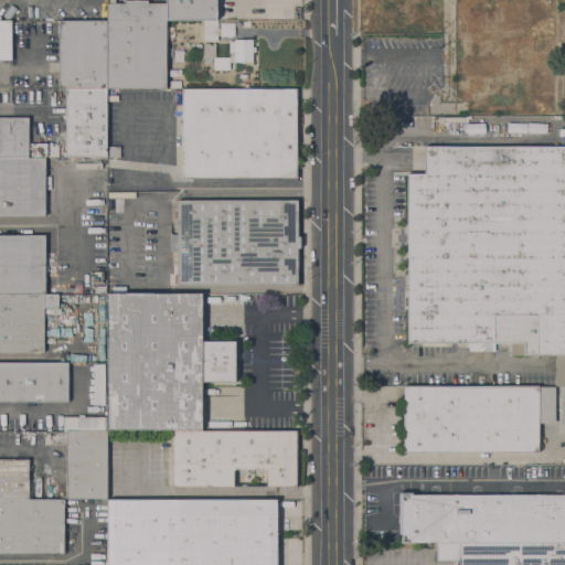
[(167,42),(167,87),(108,88),(107,3),(126,3),(126,0),(148,0),(148,3),(166,3),(167,28),(167,42)]
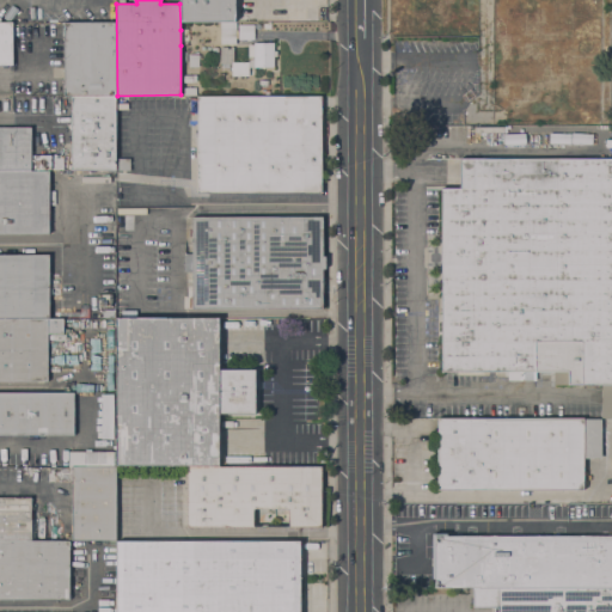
[(234,0),(236,20),(182,22),(181,0),(234,0)]
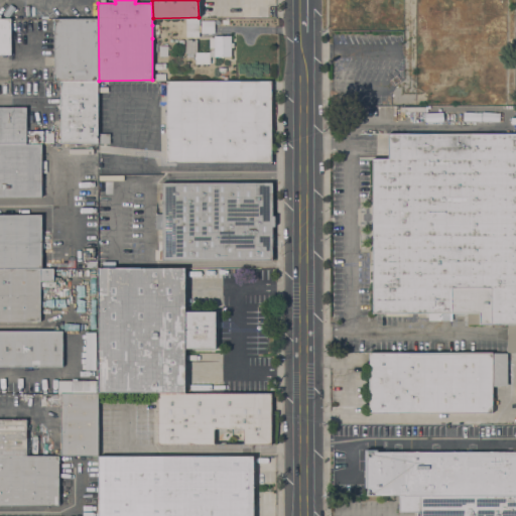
[(398,0),(398,8),(397,8),(397,9),(384,9),(384,0),(398,0)]
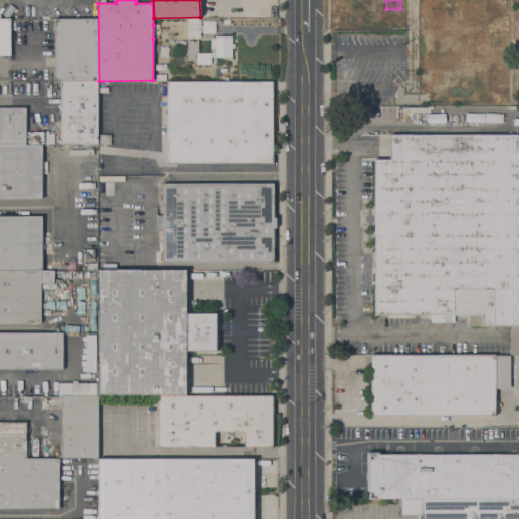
[(486,0),(486,15),(485,15),(485,27),(464,27),(464,25),(457,25),(457,7),(454,7),(454,0),(486,0)]
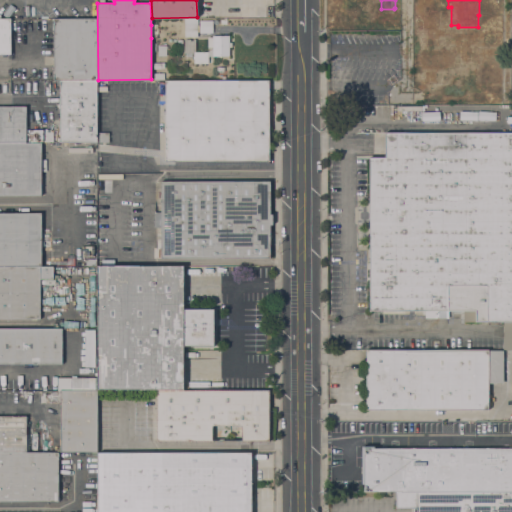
[(11,55),(0,55),(0,19),(10,19),(11,55)]
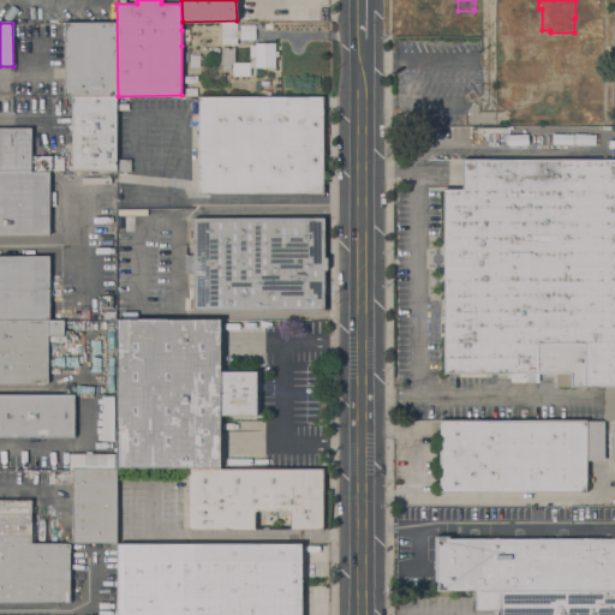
[(72,96),(65,96),(65,24),(115,24),(117,97),(72,97),(72,96)]
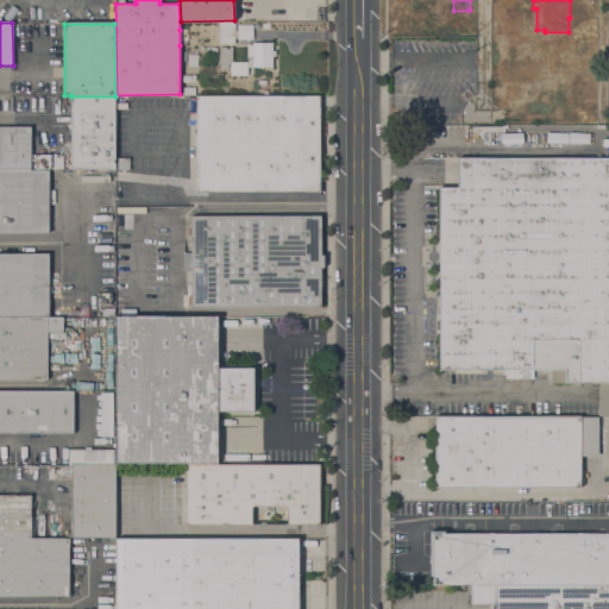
[(219,46),(220,46),(220,24),(236,24),(234,30),(237,30),(237,38),(234,38),(234,44),(232,44),(232,62),(248,62),(248,61),(253,58),(253,56),(248,56),(248,44),(253,44),(253,43),(272,43),(272,51),(276,51),(276,56),(272,56),(272,67),(248,67),(248,76),(231,75),(231,63),(219,63),(219,46)]
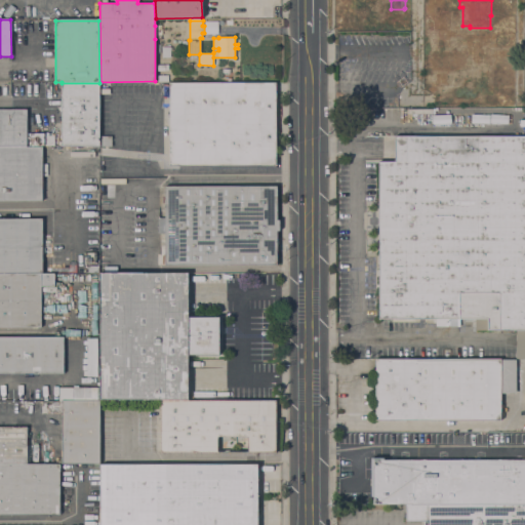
[(205,21),(217,21),(217,34),(205,34),(205,21)]
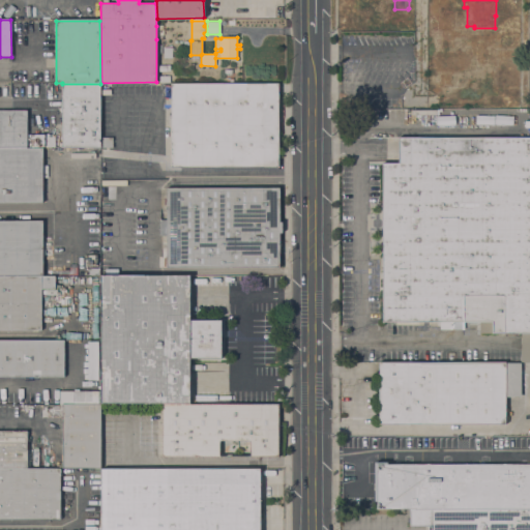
[(453,56),(438,56),(438,33),(453,33),(453,56)]
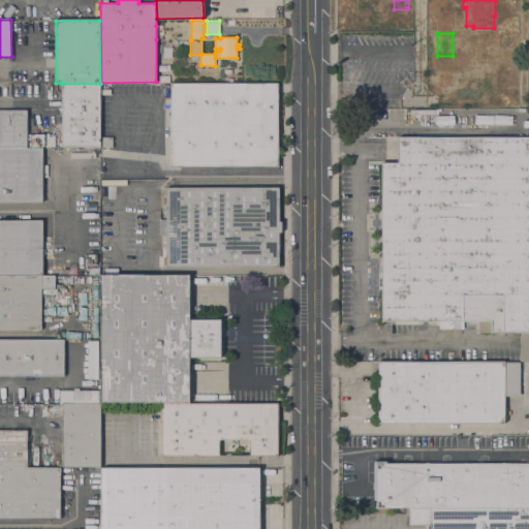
[(495,34),(495,66),(473,66),(473,52),(464,52),(464,36),(469,36),(469,34),(495,34)]
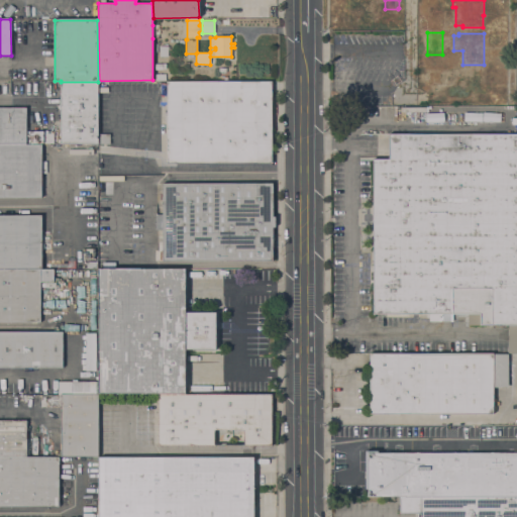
[(168,57),(160,57),(160,45),(168,45),(168,57)]
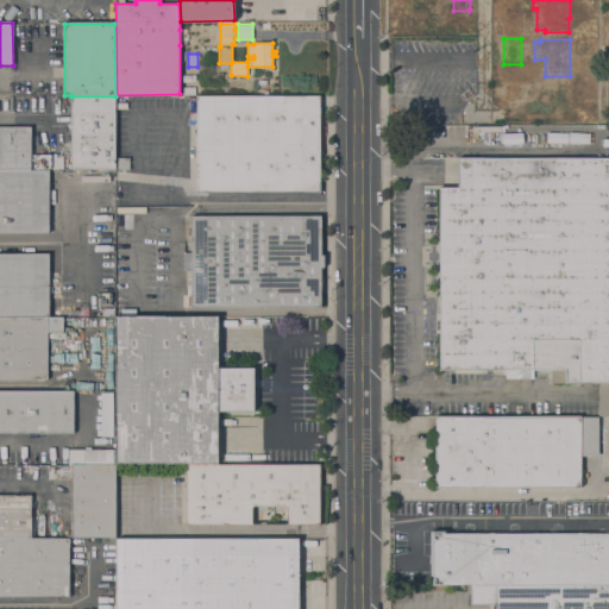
[(521,100),(503,100),(504,82),(521,82),(521,100)]
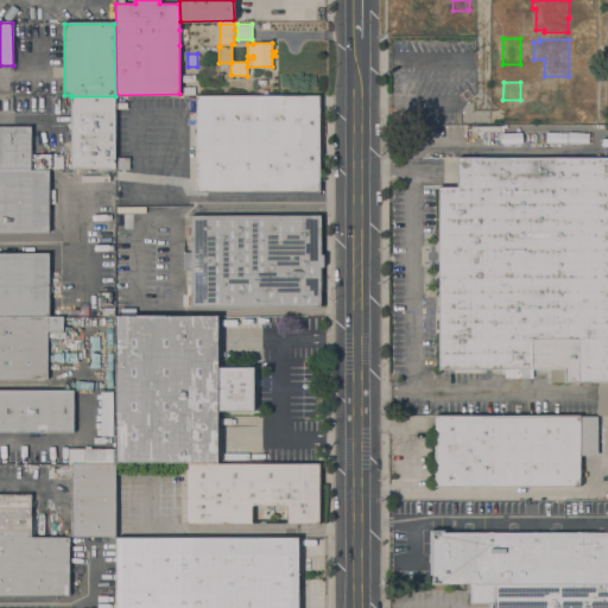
[(568,83),(568,96),(569,96),(569,120),(544,120),(544,105),(534,105),(534,86),(539,86),(539,84),(568,83)]
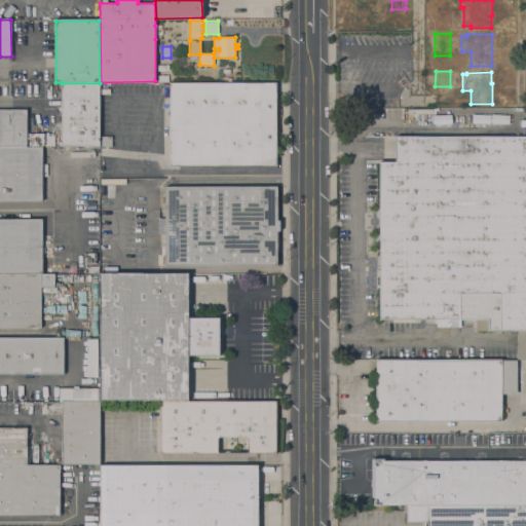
[(100,83),(100,146),(62,146),(62,144),(60,144),(60,134),(62,134),(62,83),(100,83)]
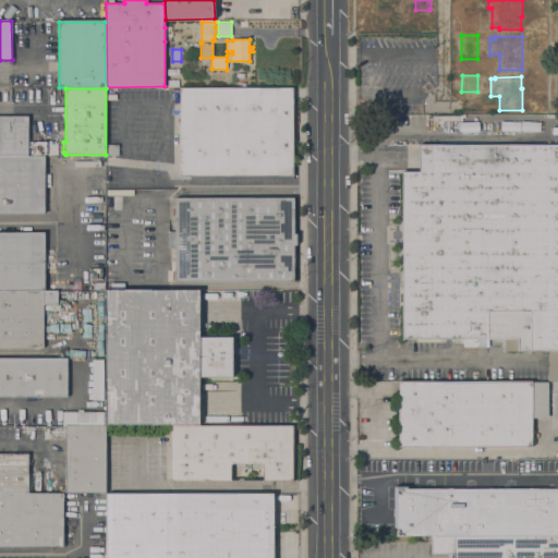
[(293,88),(293,176),(181,177),(180,89),(293,88)]
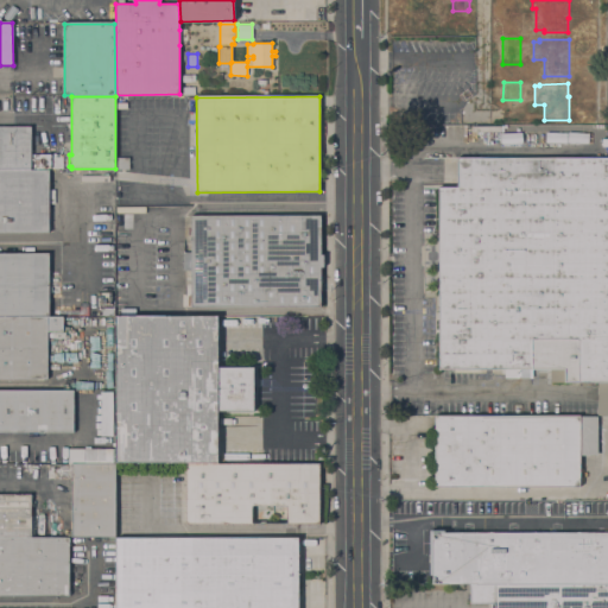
[(0,126),(31,126),(31,169),(0,169),(0,126)]
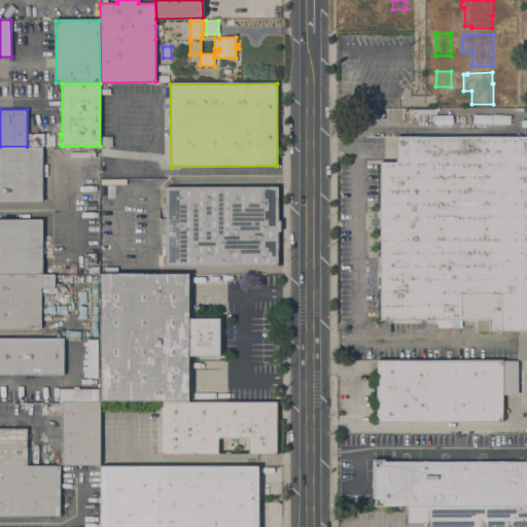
[(112,136),(112,146),(102,146),(101,136),(112,136)]
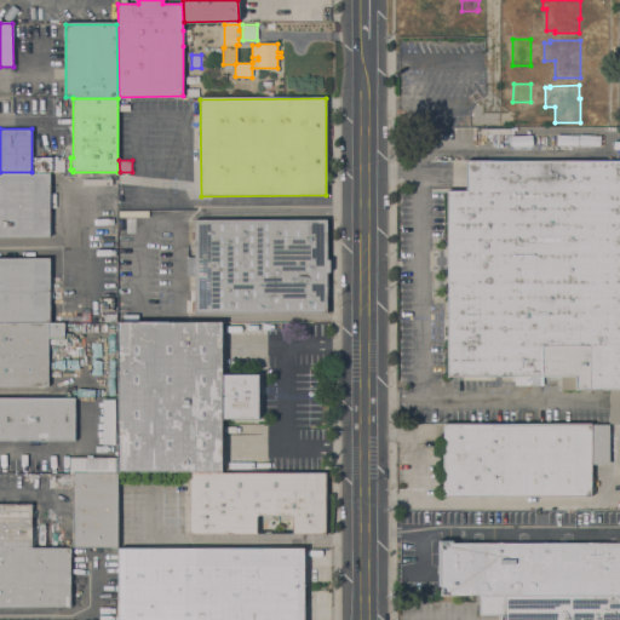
[(448,377),(447,190),(466,190),(466,160),(619,160),(619,389),(616,389),(616,395),(609,395),(609,389),(577,389),(577,375),(541,375),(541,385),(516,385),(516,375),(448,377)]
